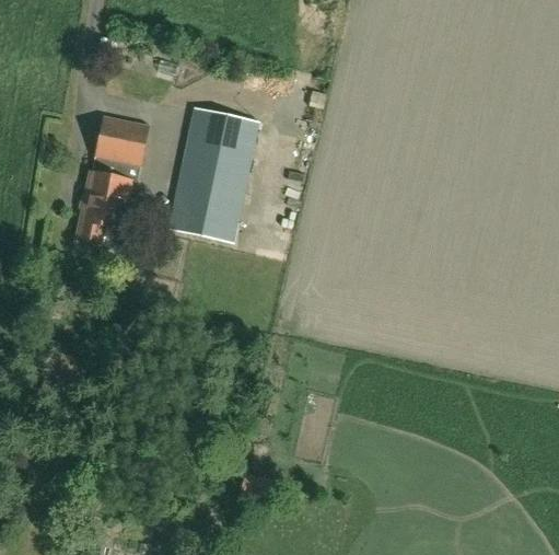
[(231,240),(257,119),(194,105),(169,227),(231,240)]
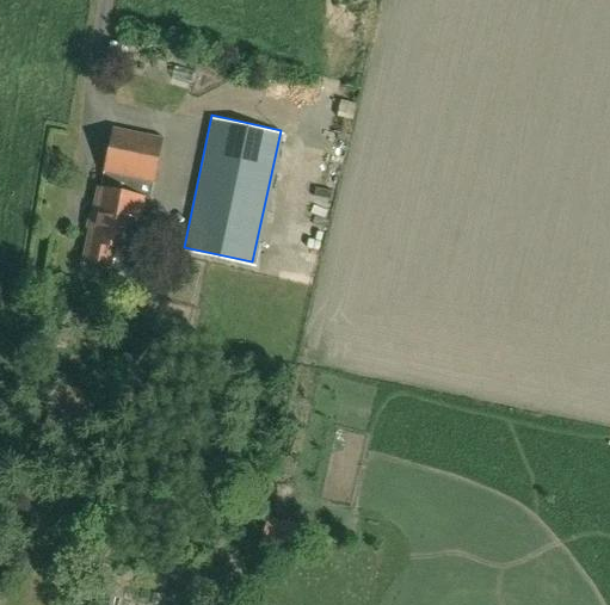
[(160,134),(111,124),(103,168),(99,184),(98,184),(84,257),(108,261),(112,242),(130,246),(141,193),(148,195),(160,134)]
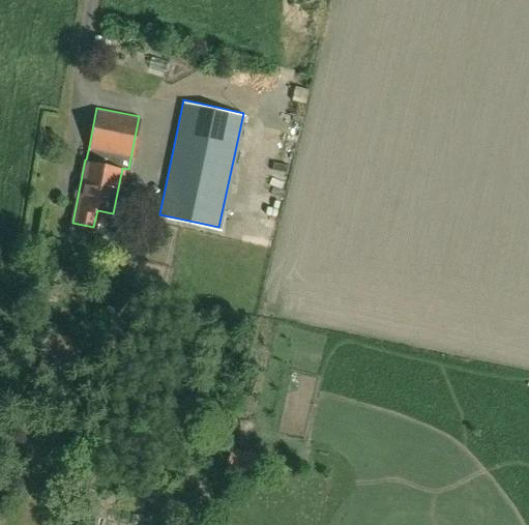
[(275,178),(289,181),(293,164),(281,161),(275,178)]
